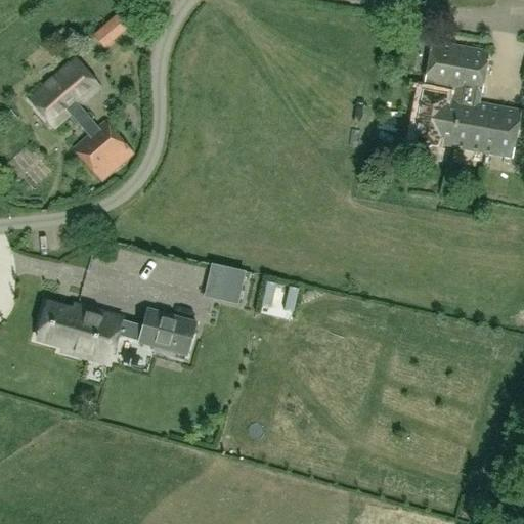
[(107,24),(104,27),(114,39),(136,22),(126,9),(107,24)]
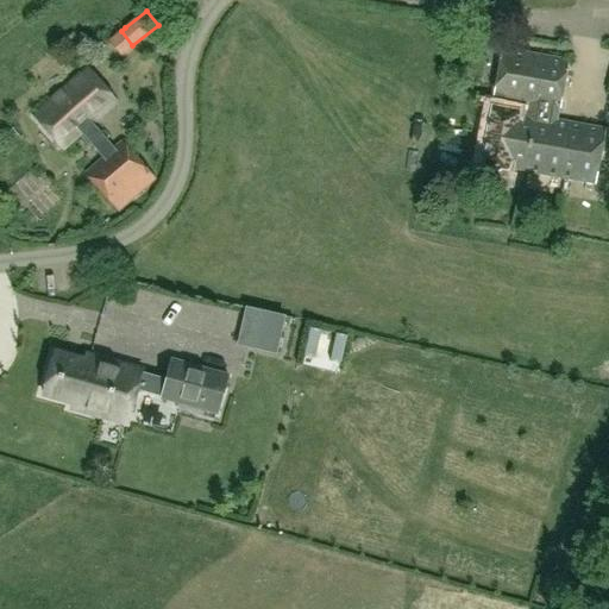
[(538,174),(547,119),(538,118),(540,107),(559,111),(569,61),(502,49),(493,98),(526,105),(525,115),(519,114),(519,111),(491,106),(481,165),(477,181),(504,186),(508,168),(538,174)]
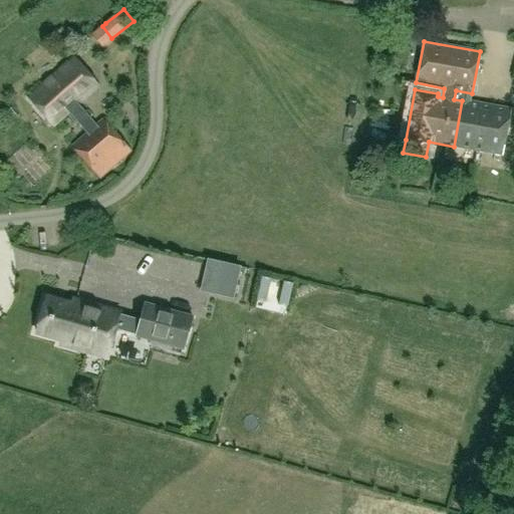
[(74,57),(28,97),(53,125),(68,112),(87,134),(96,125),(77,104),(98,86),(74,57)]
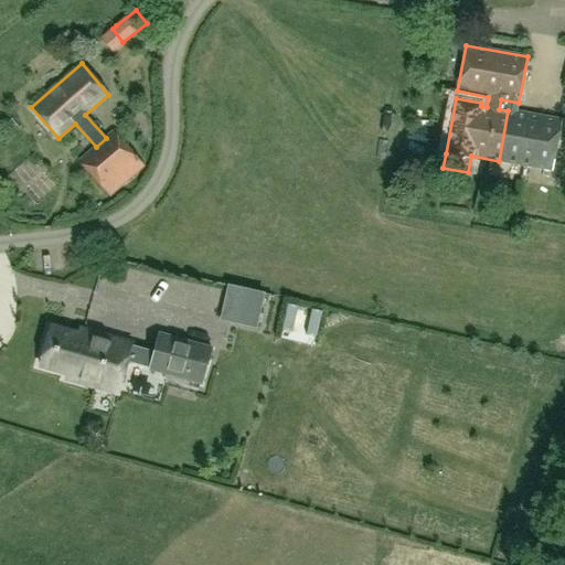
[(552,170),(561,120),(508,110),(499,161),(552,170)]
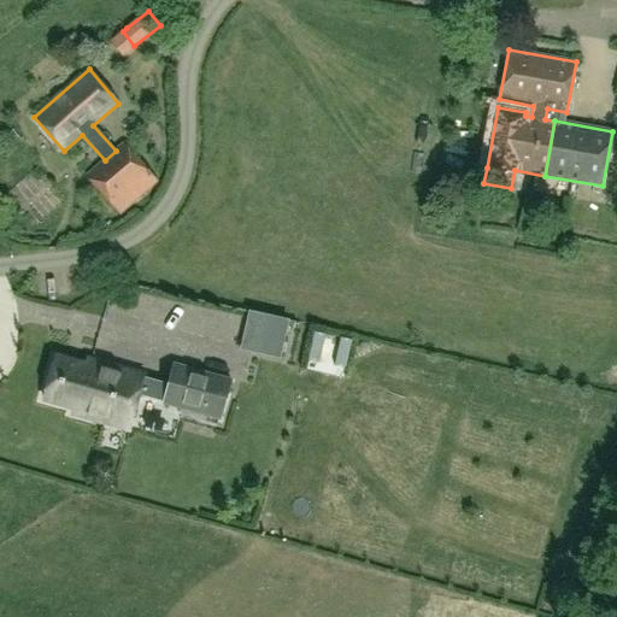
[(157,181),(124,144),(116,151),(105,160),(86,176),(119,215),(157,181)]
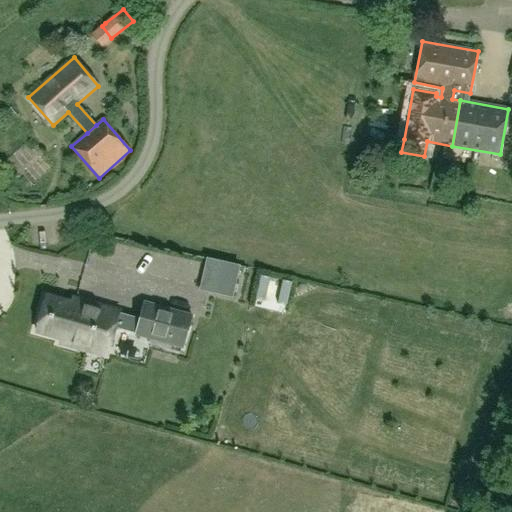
[(206,258),(199,291),(232,298),(239,265),(206,258)]
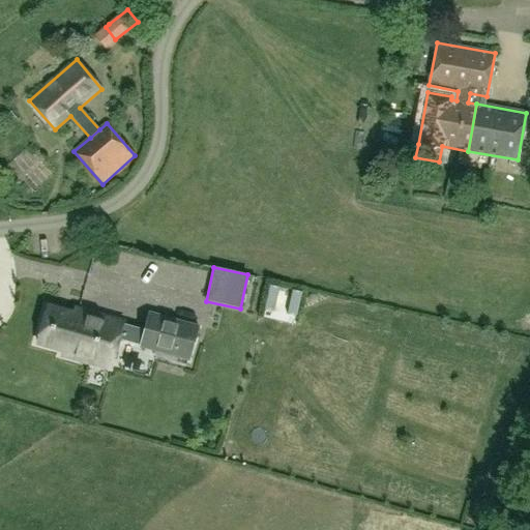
[(125,319),(119,318),(74,305),(72,311),(49,303),(34,345),(61,354),(60,357),(111,372),(120,340),(140,345),(139,348),(189,362),(200,326),(148,312),(143,330),(123,324),(125,319)]
